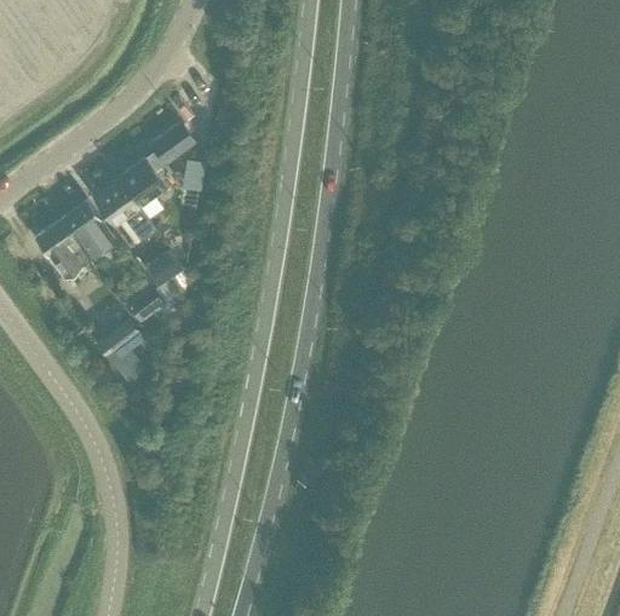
[(144,157),(118,177),(149,219),(162,208),(155,199),(168,189),(164,180),(172,174),(164,162),(193,142),(178,122),(150,145),(154,151),(144,157)]
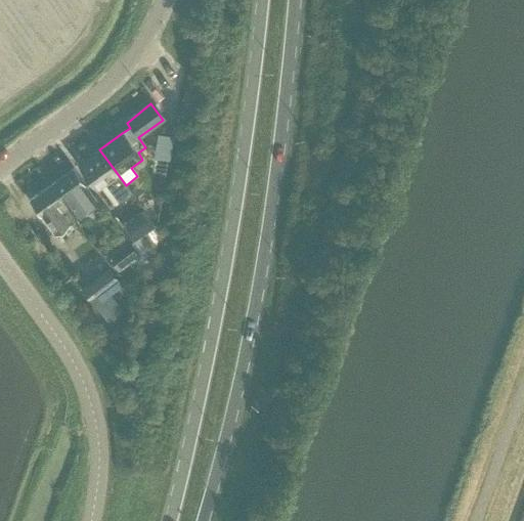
[(159,134),(155,159),(170,162),(174,137),(159,134)]
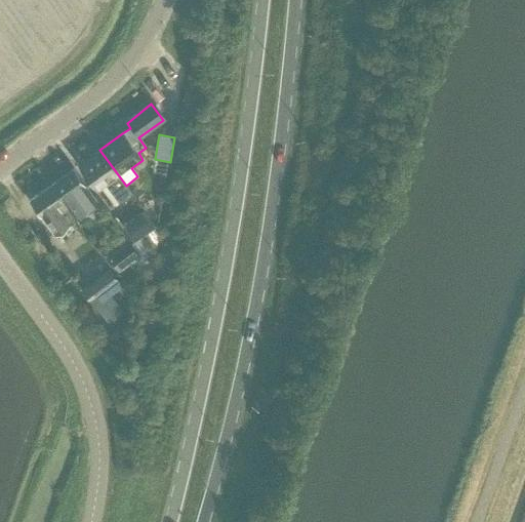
[(99,150),(78,166),(97,192),(106,187),(120,206),(133,195),(126,186),(99,150)]
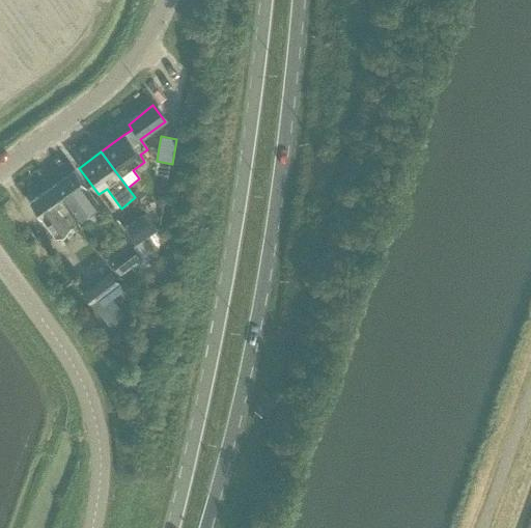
[(75,172),(51,189),(75,221),(95,206),(83,190),(86,188),(75,172)]
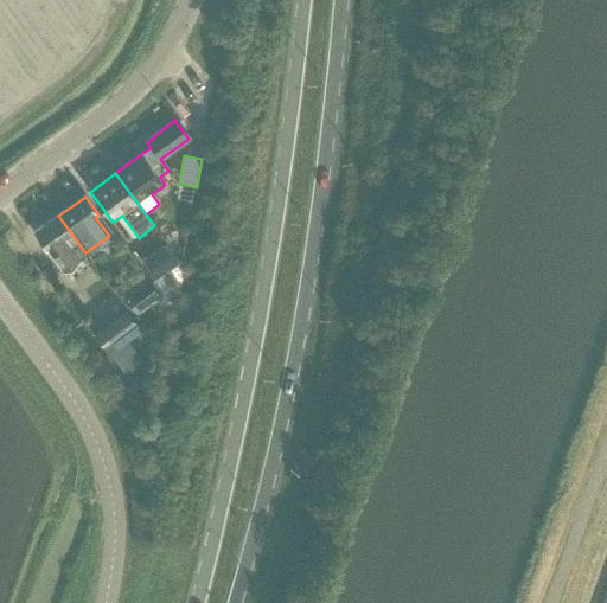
[(88,255),(85,252),(58,216),(34,233),(64,274),(88,255)]
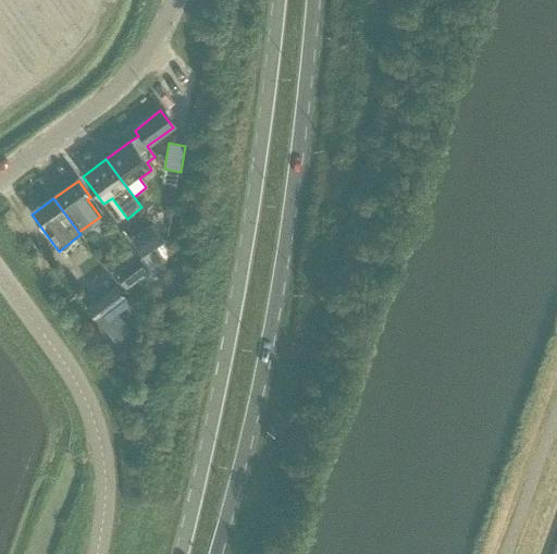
[(152,224),(130,242),(141,259),(165,242),(152,224)]
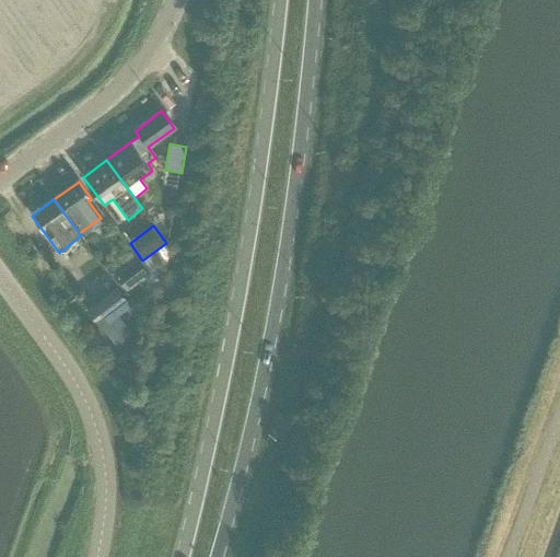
[(137,260),(115,276),(126,290),(147,275),(137,260)]
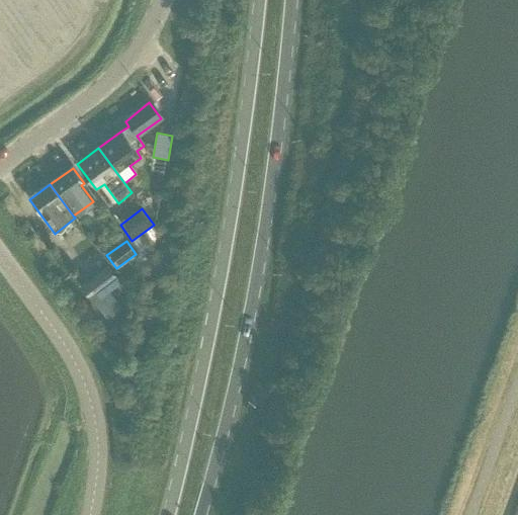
[(107,266),(81,287),(108,321),(119,313),(106,295),(115,288),(110,282),(115,277),(107,266)]
